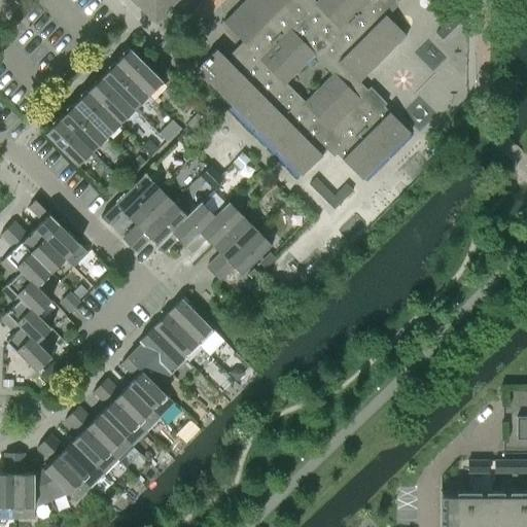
[(130,0),(153,23),(175,0),(130,0)]
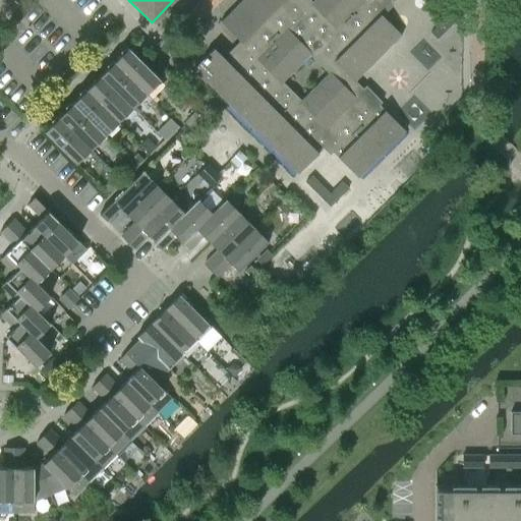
[(401,36),(378,12),(388,1),(389,3),(392,0),(241,0),(220,22),(243,46),(233,56),(231,55),(225,61),(213,49),(192,69),(296,174),(327,145),(333,150),(331,152),(358,178),(405,131),(378,105),(377,106),(361,91),(363,90),(355,81),(401,36)]
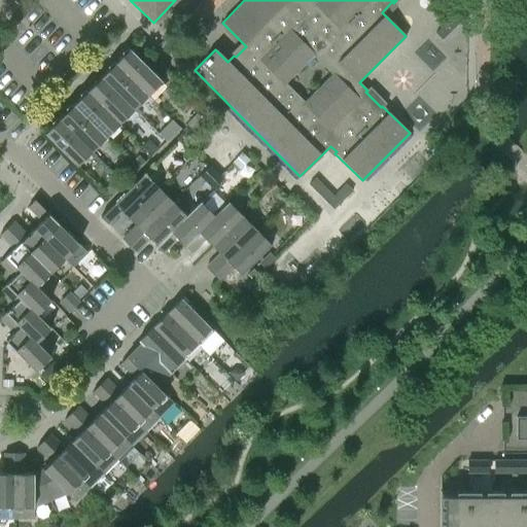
[(442,40),(454,28),(448,22),(435,33),(442,40)]
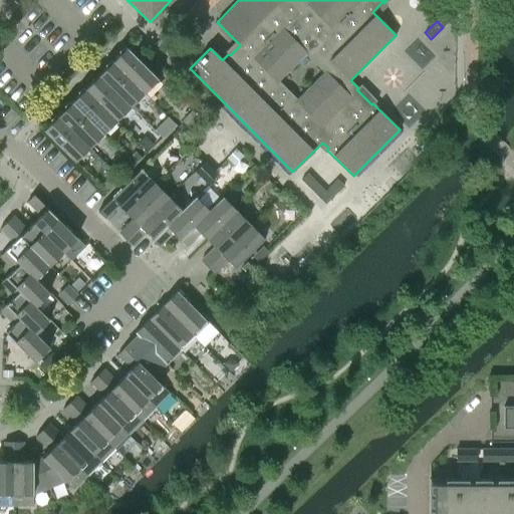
[(143,92),(157,78),(125,47),(111,61),(143,92)]
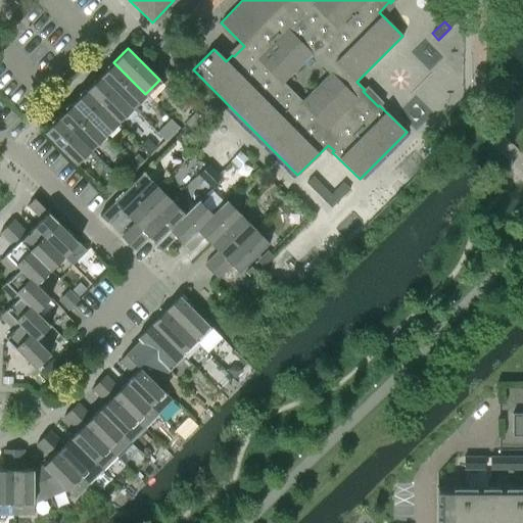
[(100,77),(132,108),(145,94),(113,62),(100,77)]
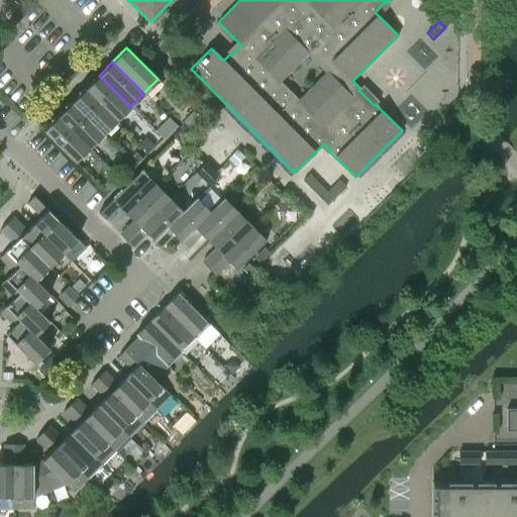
[(116,120),(130,107),(99,76),(85,89),(116,120)]
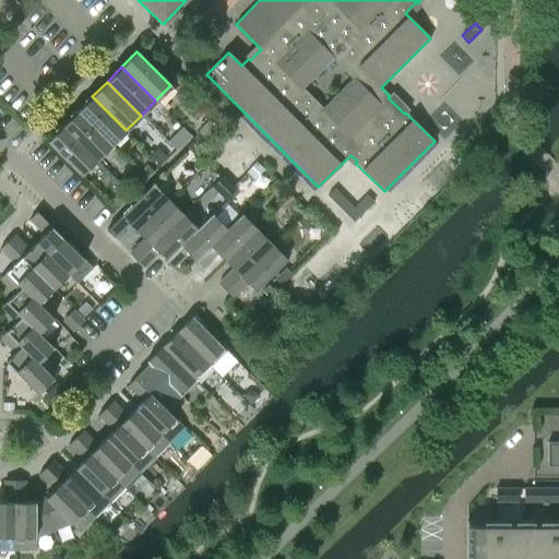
[(92,96),(78,111),(110,145),(126,130),(92,96)]
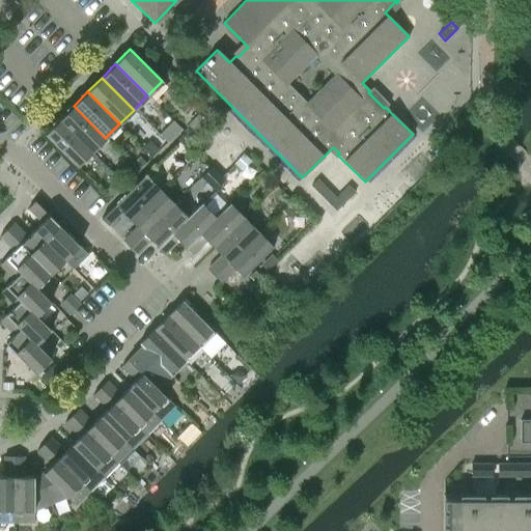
[(91,152),(105,138),(74,106),(59,119),(91,152)]
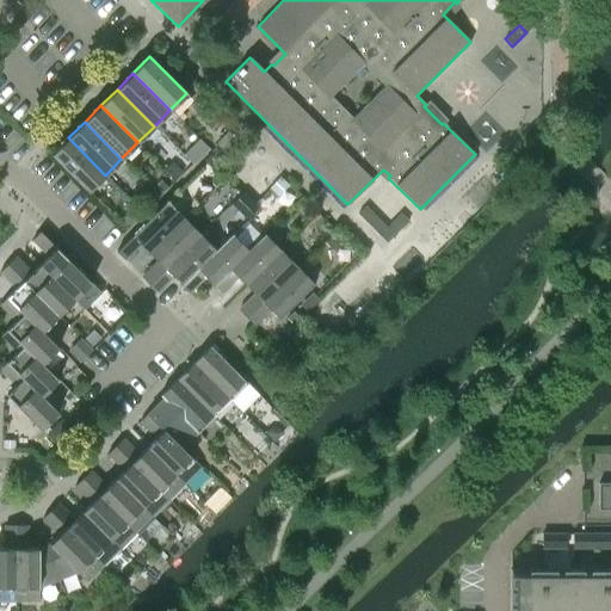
[(215,144),(223,152),(236,139),(228,131),(215,144)]
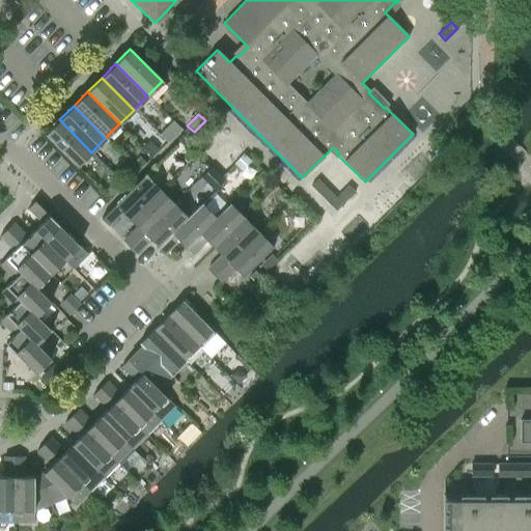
[(45,134),(77,166),(91,152),(59,119),(45,134)]
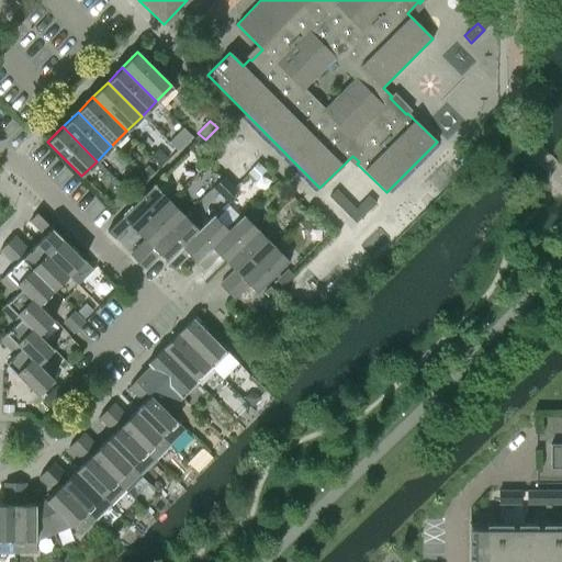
[(154,186),(122,217),(107,232),(114,239),(128,224),(137,233),(168,201),(154,186)]
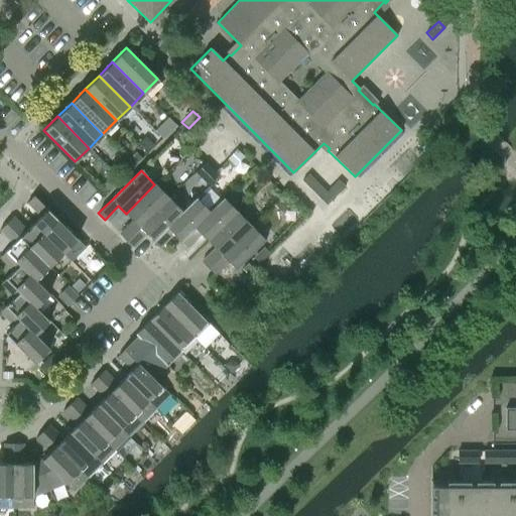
[(308,187),(314,180),(308,174),(301,180),(308,187)]
